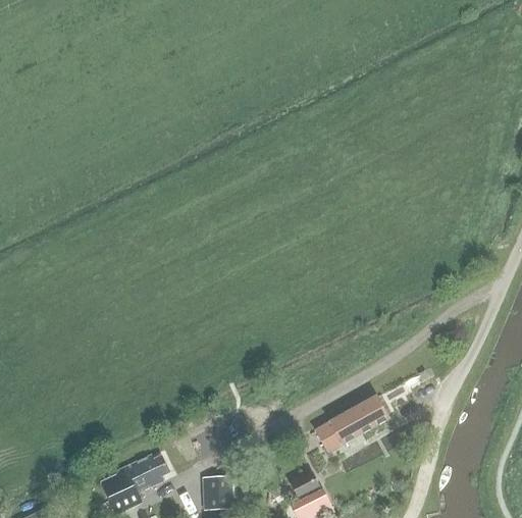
[(374,394),(315,425),(323,441),(337,432),(342,441),(386,416),(374,394)]
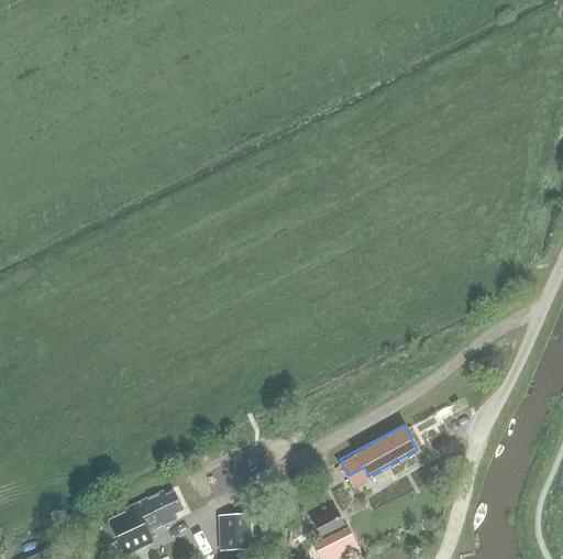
[(124,514),(111,519),(127,552),(146,543),(152,539),(147,530),(176,517),(173,512),(183,507),(174,490),(165,494),(162,489),(122,508),(124,514)]
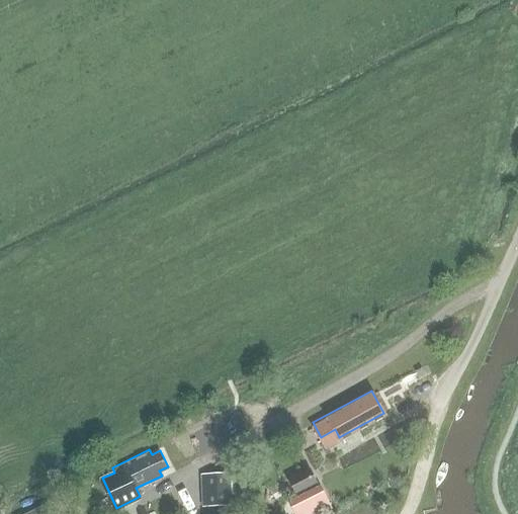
[(310,466),(288,479),(294,489),(315,477),(310,466)]
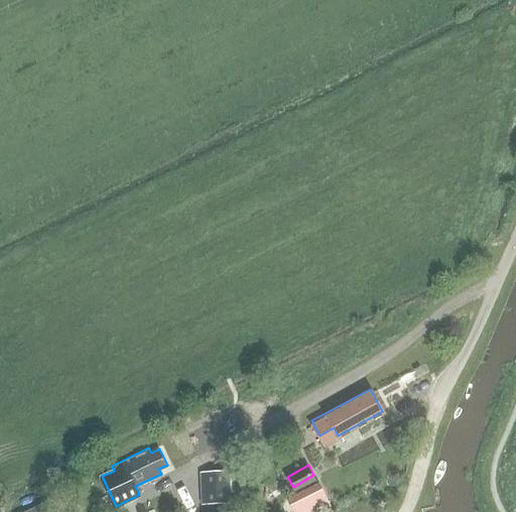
[(229,469),(205,470),(206,502),(230,501),(229,469)]
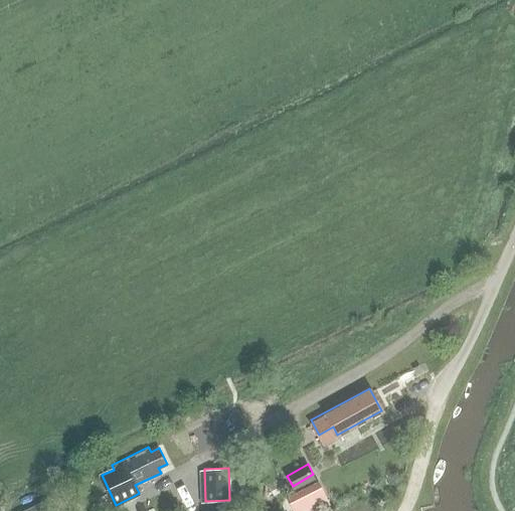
[(318,481),(296,492),(305,510),(315,510),(330,504),(318,481)]
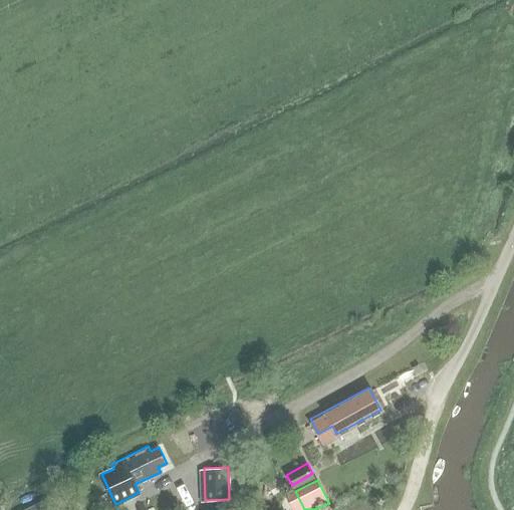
[(58,509),(51,494),(17,509),(58,509)]
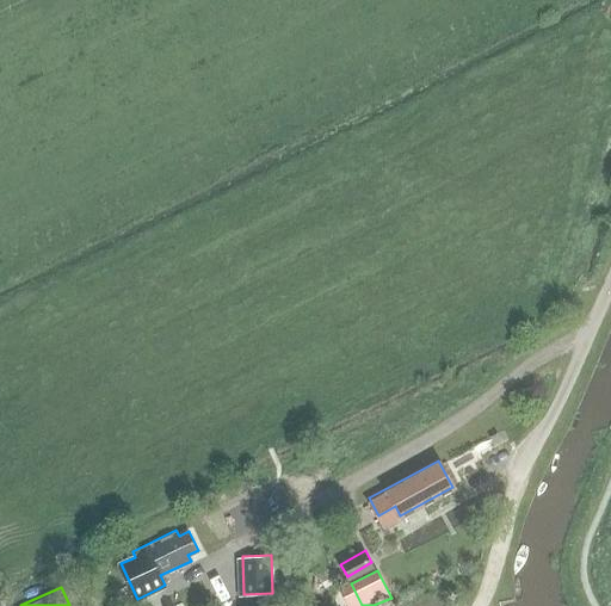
[(168,593),(161,595),(165,605),(172,603),(168,593)]
